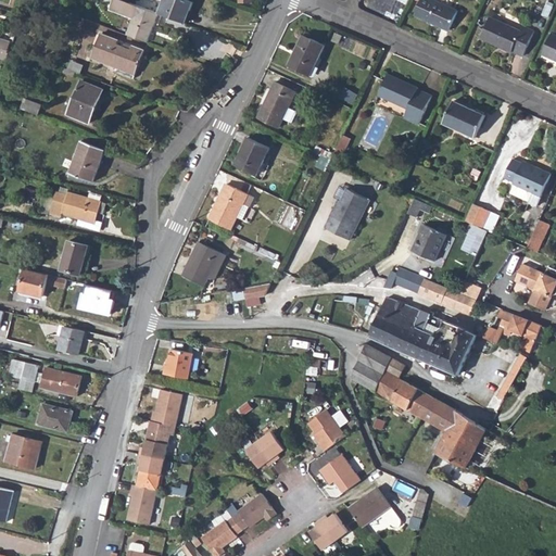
[(160,14),(122,0),(113,0),(110,11),(134,20),(128,36),(148,43),(160,14)]
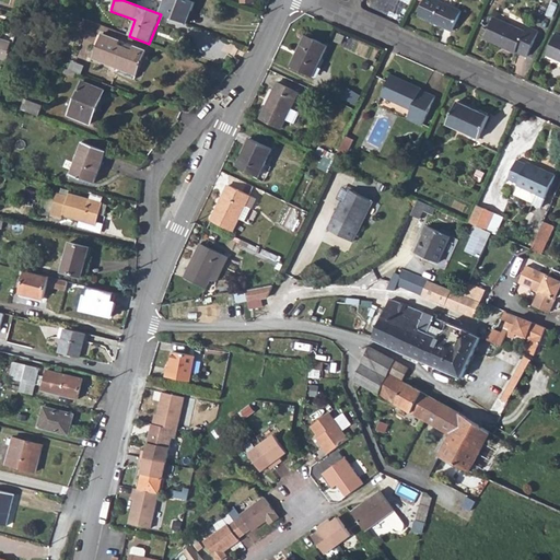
[(186,0),(165,0),(161,14),(187,25),(196,3),(186,0)]
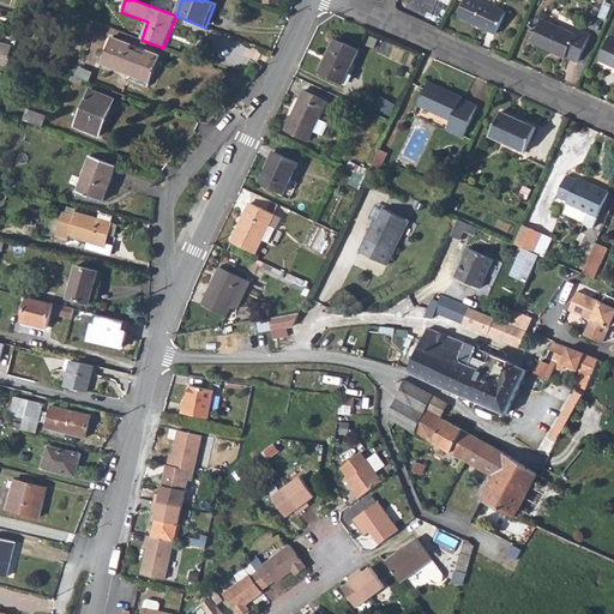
[(477,0),(469,0),(461,18),(499,35),(509,13),(477,0)]
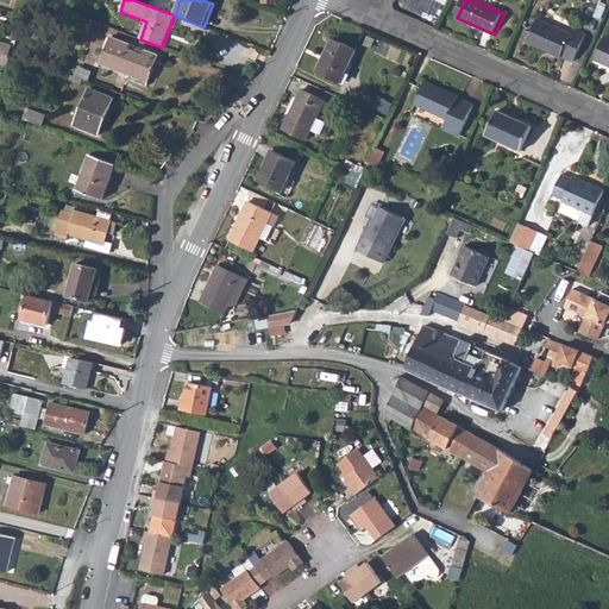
[(539,19),(529,43),(564,58),(564,57),(576,62),(589,35),(576,29),(573,33),(539,19)]
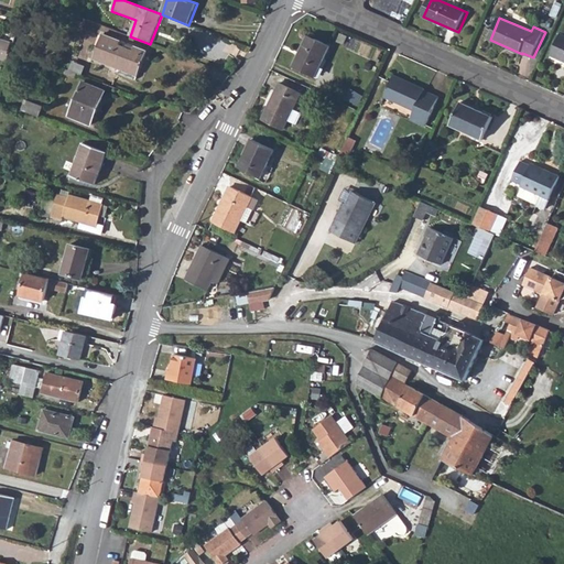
[(563,34),(561,33),(551,54),(563,60),(563,34)]
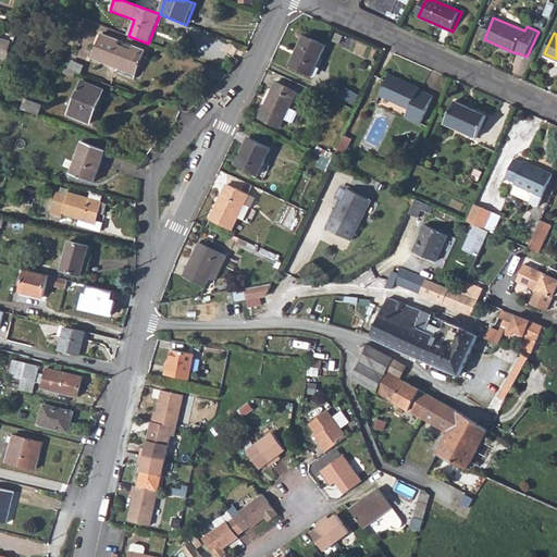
[(91,58),(118,67),(118,66),(137,73),(146,50),(133,46),(132,50),(118,45),(120,40),(101,34),(91,58)]
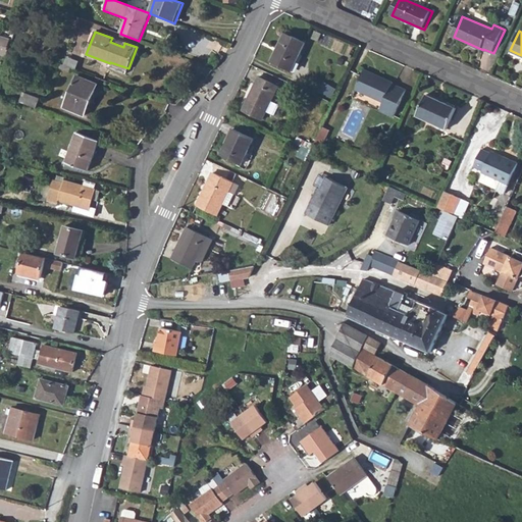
[(283,33),(270,62),(291,71),(304,42),(283,33)]
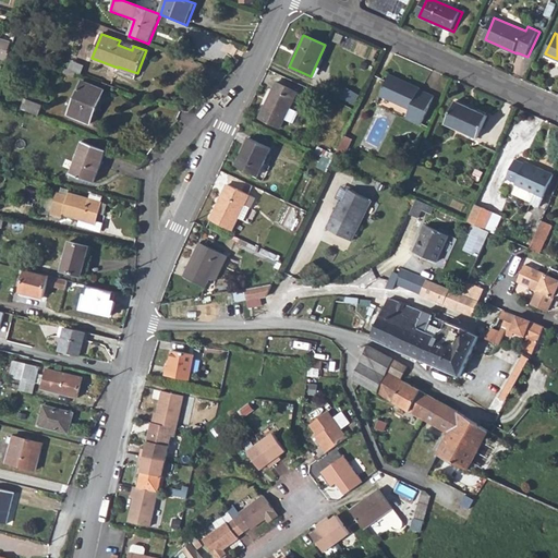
[(0,38),(0,49),(10,52),(12,48),(13,44),(0,38)]
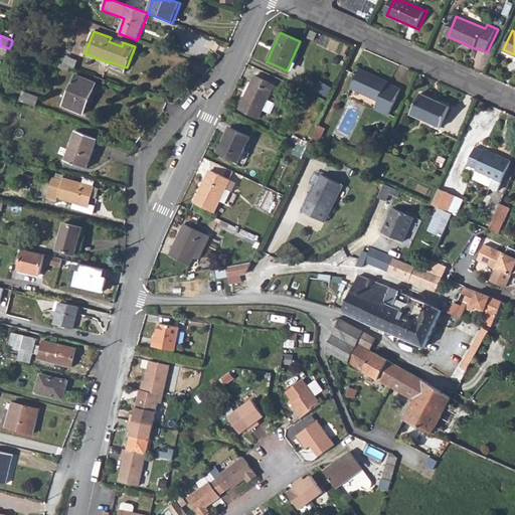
[(0,45),(0,53),(7,56),(9,48),(0,45)]
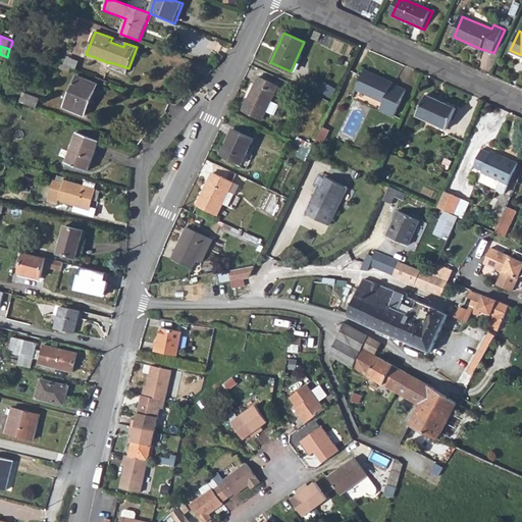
[(110,62),(110,63),(127,70),(128,68),(110,62)]
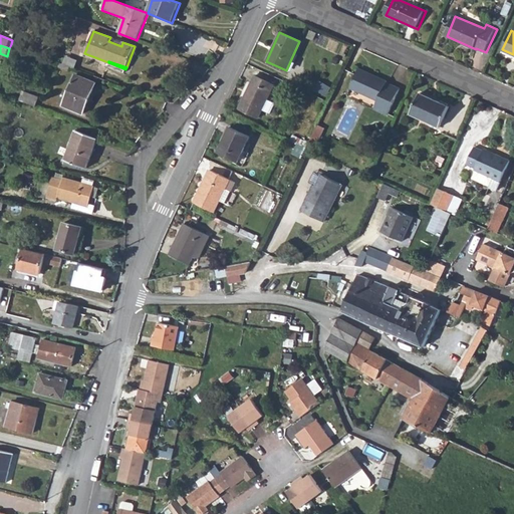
[(359,70),(350,90),(379,102),(376,110),(390,116),(402,90),(388,84),(389,83),(359,70)]
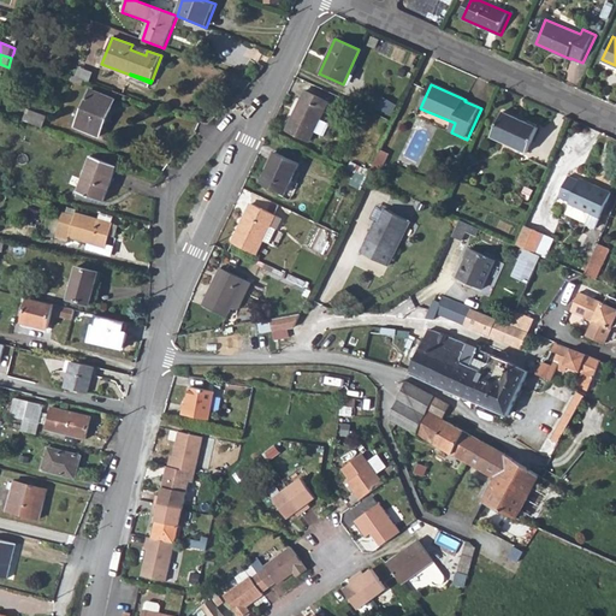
[(90,89),(76,128),(100,137),(114,99),(90,89)]
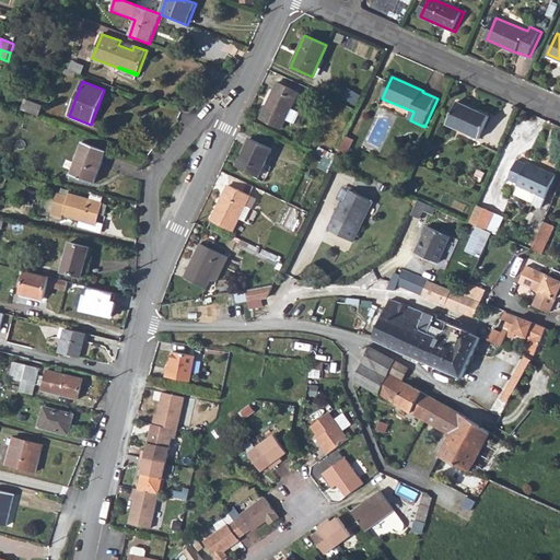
[(276,83),(259,119),(281,129),(286,120),(294,124),(299,114),(290,109),(298,93),(276,83)]
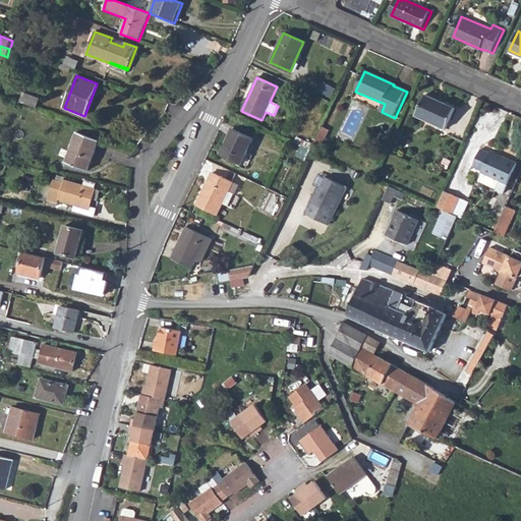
[(24,94),(20,102),(32,107),(39,109),(42,100),(24,94)]
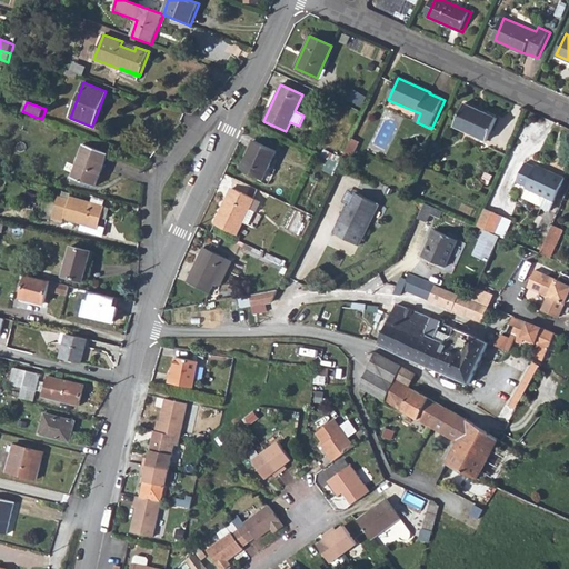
[(467,105),(457,128),(489,142),(499,120),(467,105)]
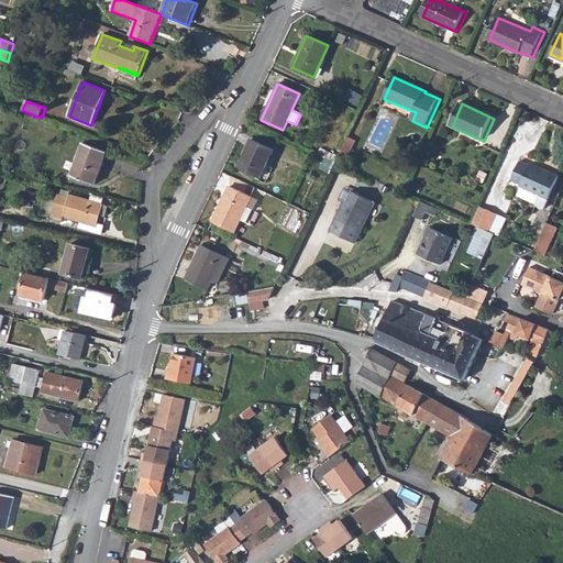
[(348,138),(341,152),(349,155),(355,142),(348,138)]
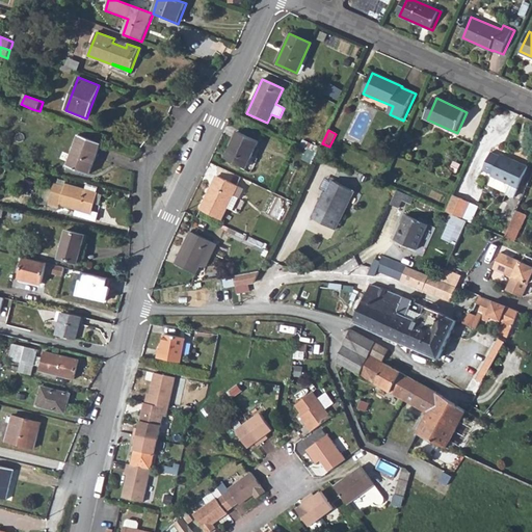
[(104,136),(94,132),(89,140),(79,136),(67,166),(88,175),(104,136)]
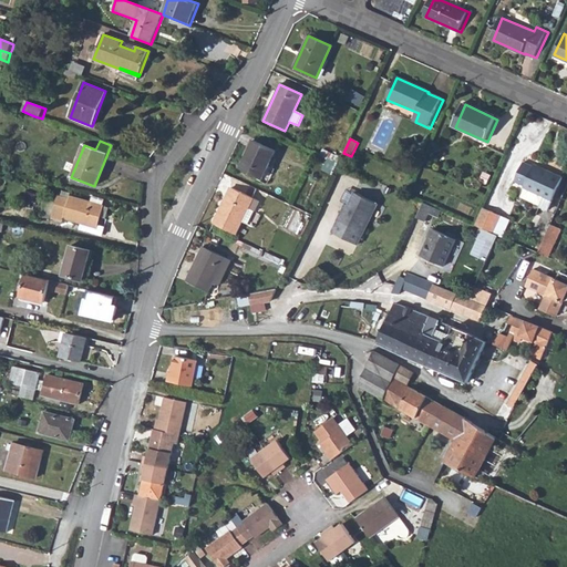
[(254,142),(240,168),(263,179),(276,152),(254,142)]
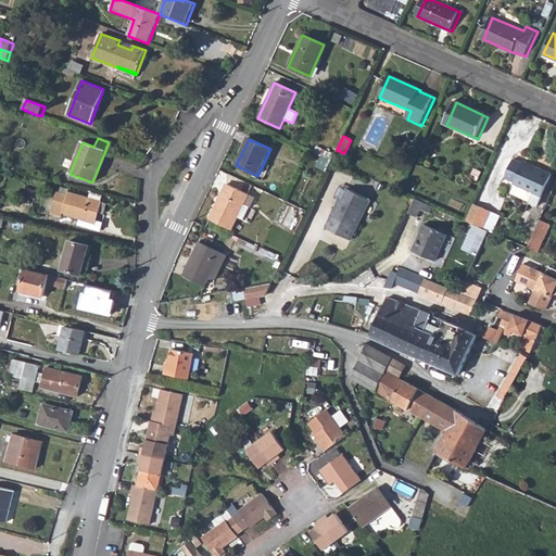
[(516,161),(507,179),(517,184),(517,185),(518,186),(514,194),(531,203),(535,194),(544,198),(554,176),(527,164),(526,165),(516,161)]
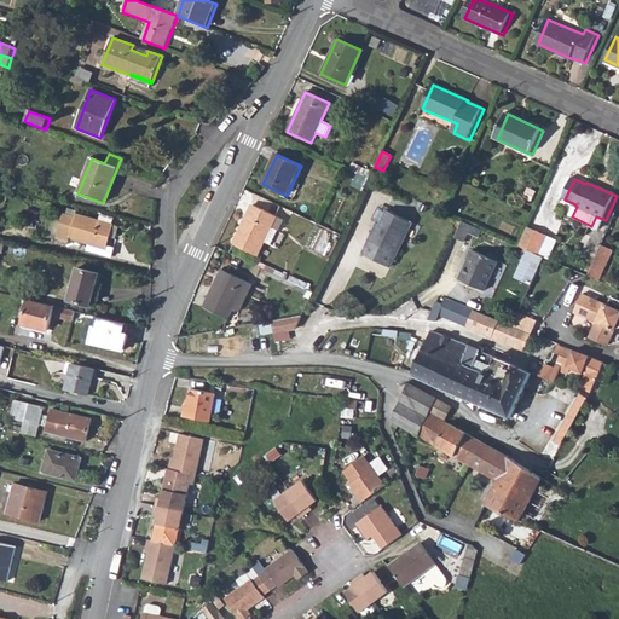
[(253,204),(233,244),(256,255),(262,241),(271,244),(283,219),(253,204)]
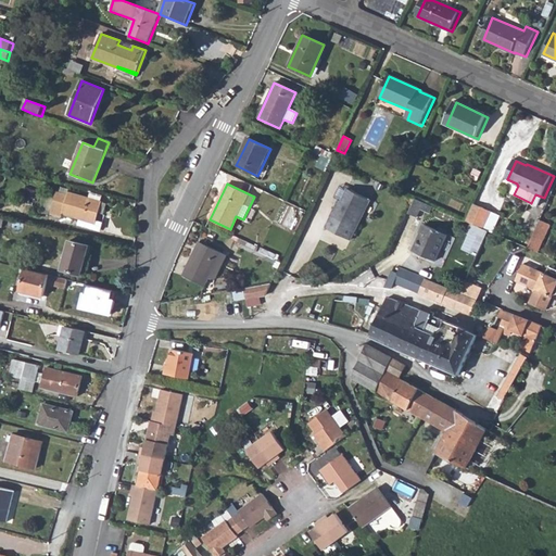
[(339,201),(324,228),(351,240),(370,201),(348,190),(342,202),(339,201)]
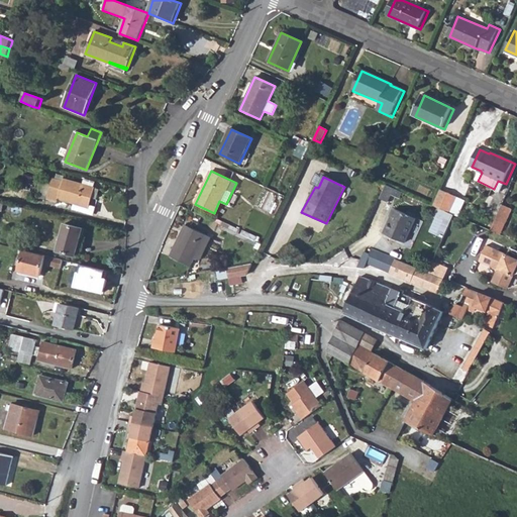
[(55,180),(49,200),(60,202),(61,199),(90,207),(95,188),(94,187),(96,181),(85,178),(84,185),(66,180),(65,182),(55,180)]
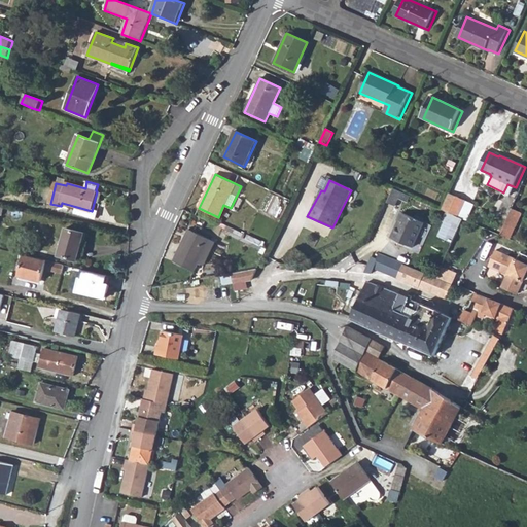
[(391,187),(385,202),(393,206),(396,198),(405,202),(408,195),(391,187)]
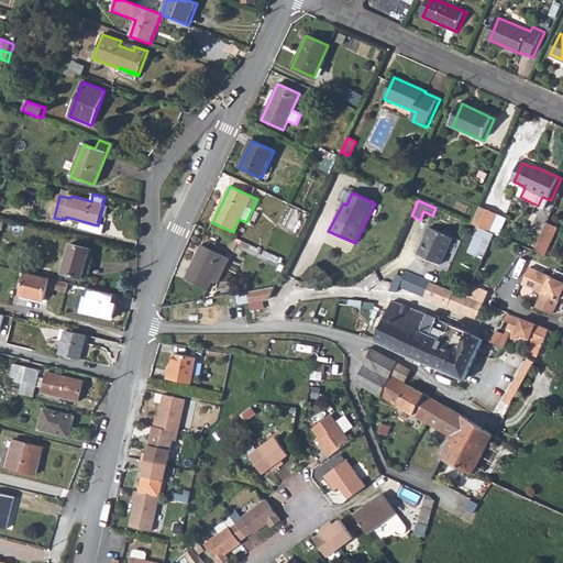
[(499,216),(482,208),(473,225),(492,233),(499,216)]
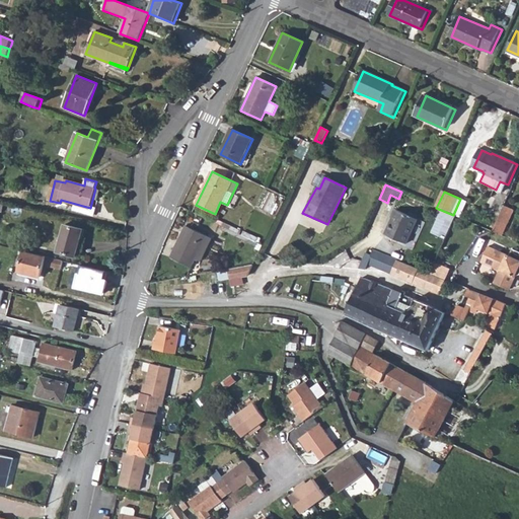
[(504,204),(494,230),(505,234),(515,208),(504,204)]
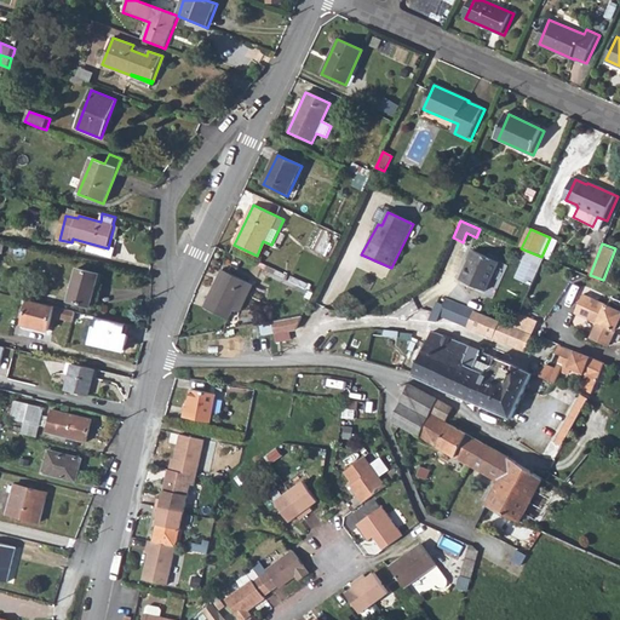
[(471,251),(459,280),(484,291),(498,262),(471,251)]
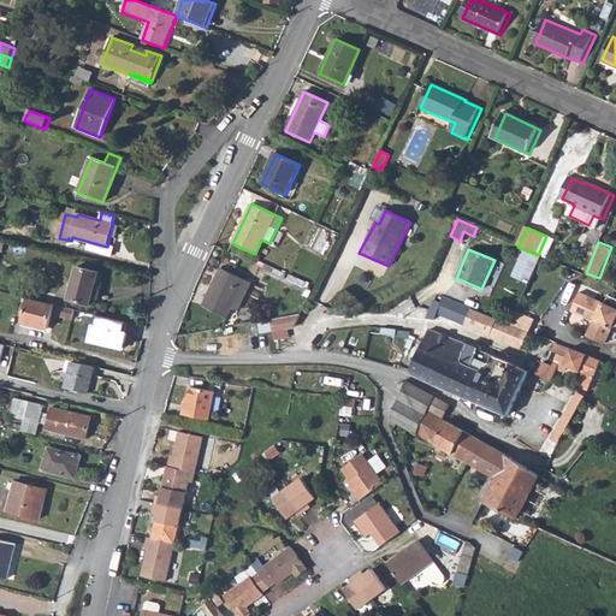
[(221,267),(203,307),(229,318),(247,279),(221,267)]
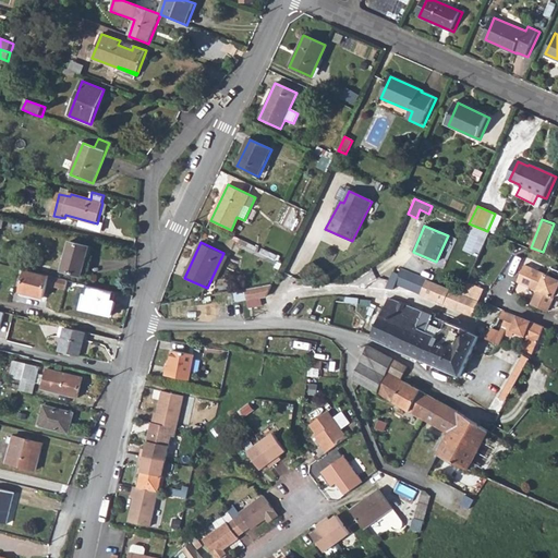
[(71,243),(63,273),(83,277),(91,247),(71,243)]
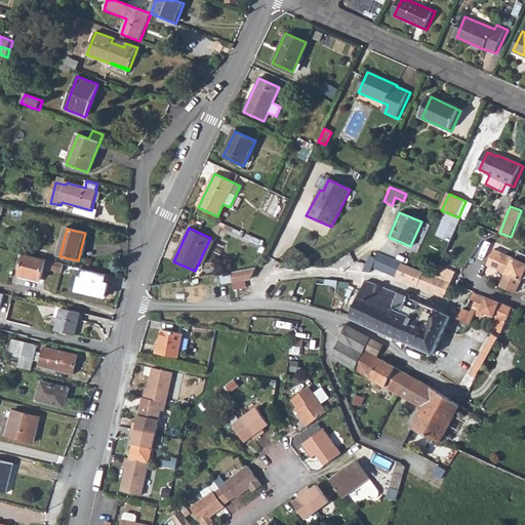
[(524,264),(493,250),(487,266),(507,274),(500,287),(516,294),(522,281),(524,279),(524,264)]
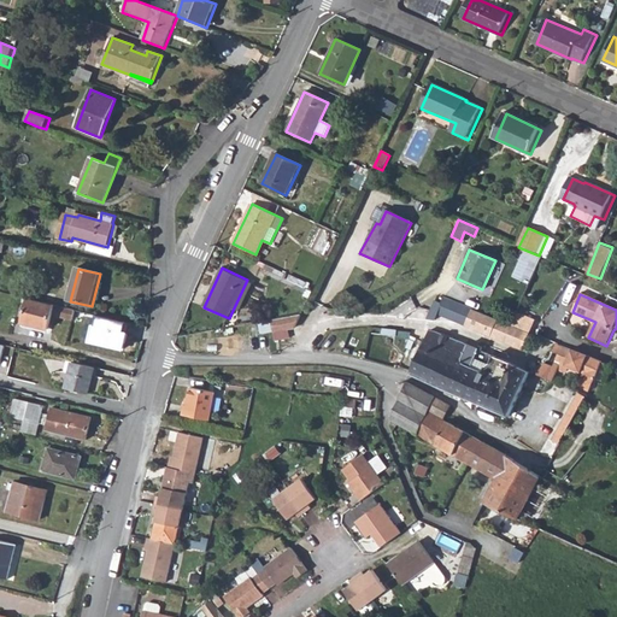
[(434,301),(427,319),(435,321),(435,315),(464,327),(471,310),(442,298),(440,304),(434,301)]
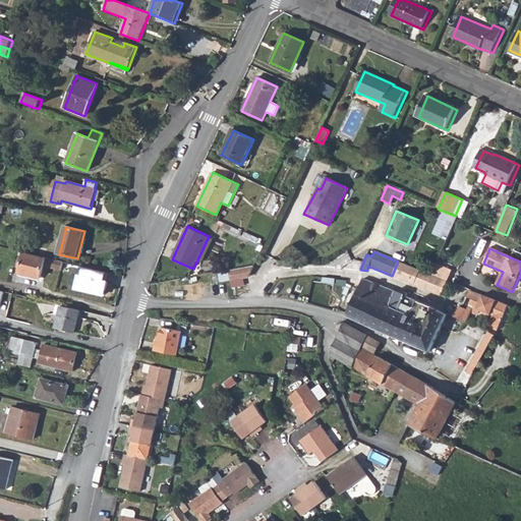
[(24,253),(19,274),(41,279),(46,258),(24,253)]
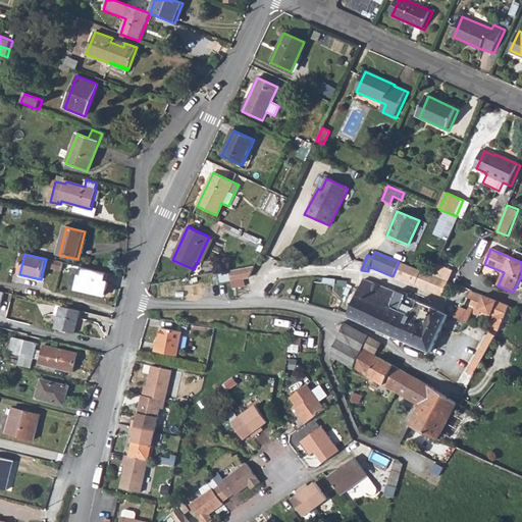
[(52,260),(50,268),(61,271),(62,267),(65,267),(64,270),(69,272),(71,265),(52,260)]
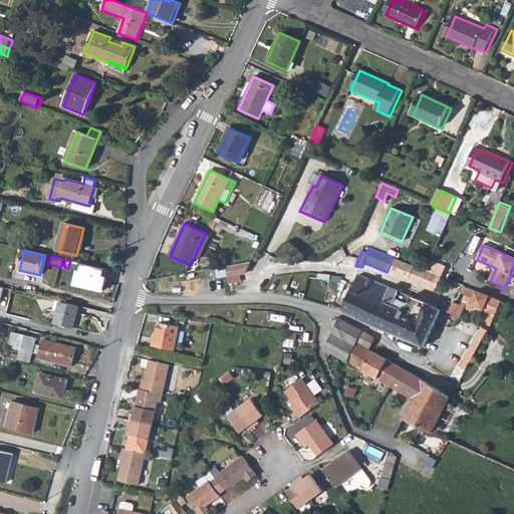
[(393,258),(387,272),(435,292),(441,278),(393,258)]
